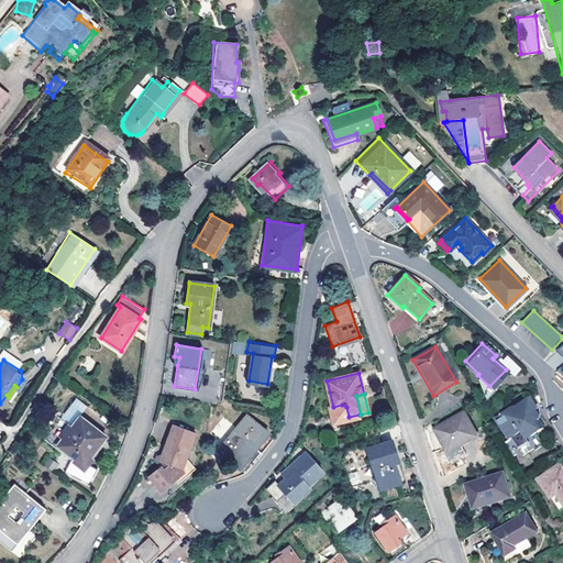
[(509,440),(511,439),(514,438),(520,448),(528,443),(526,439),(533,432),(534,433),(542,429),(537,421),(537,417),(533,410),(536,408),(529,398),(510,409),(495,419),(509,440)]
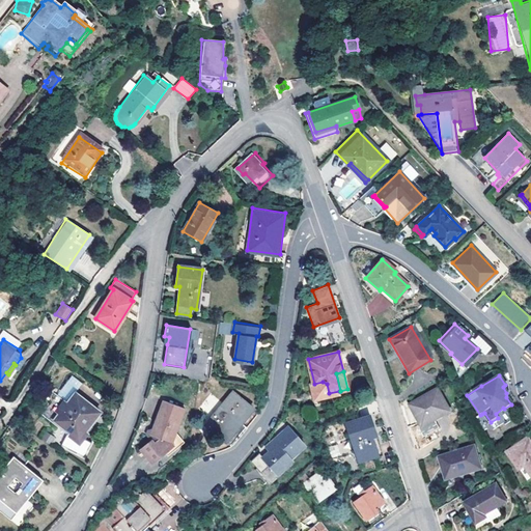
[(340,394),(339,391),(329,393),(327,384),(323,382),(314,384),(311,385),(313,394),(320,398),(340,394)]
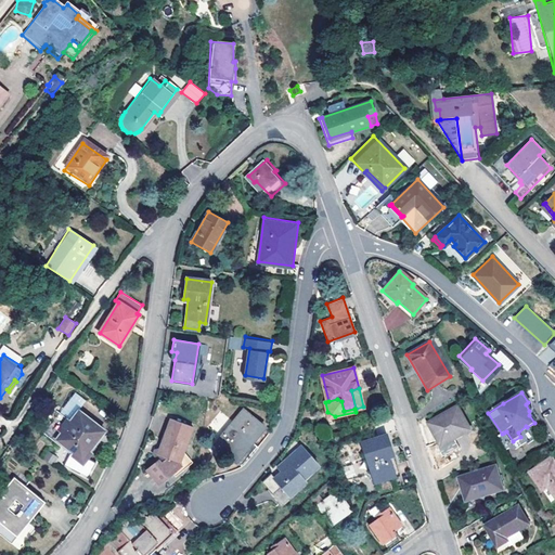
[(457,407),(428,423),(441,446),(437,448),(441,456),(459,447),(453,439),(469,429),(457,407)]
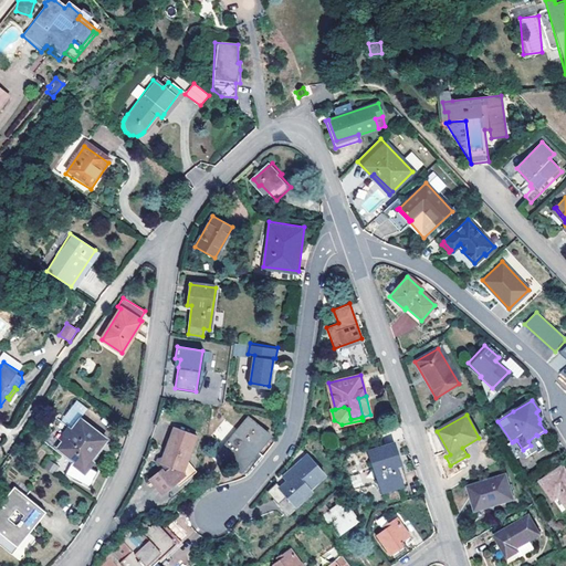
[(244,471),(247,474),(264,456),(258,450),(270,433),(249,417),(220,452),(244,471)]
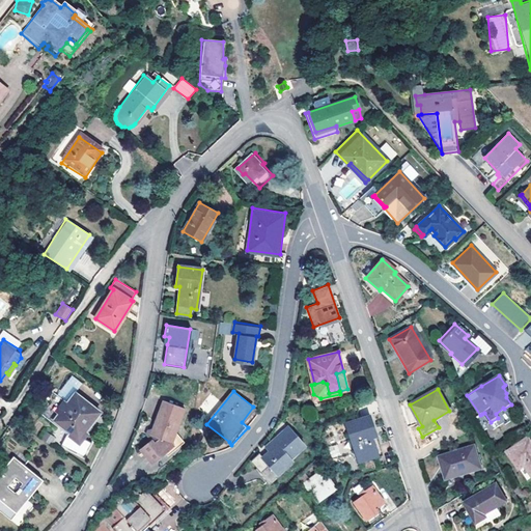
[(78,438),(96,413),(74,396),(66,404),(56,396),(40,416),(53,425),(55,423),(65,431),(58,446),(81,458),(88,444),(78,438)]
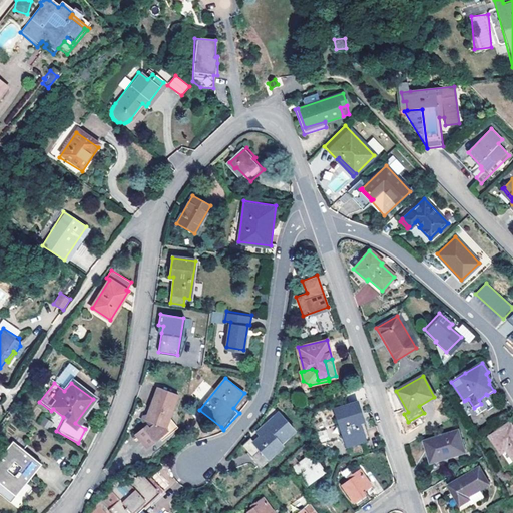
[(177,392),(157,384),(149,403),(151,403),(153,404),(151,410),(148,411),(142,413),(141,418),(145,425),(135,431),(144,446),(168,432),(164,425),(177,392)]
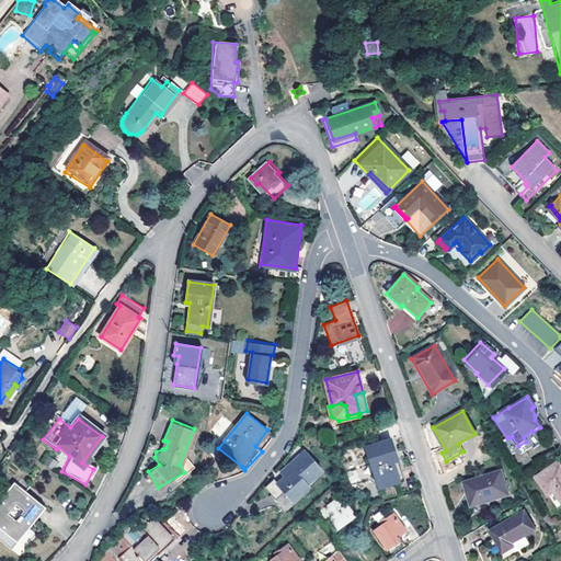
[(512,436),(510,437),(516,448),(518,446),(512,436)]
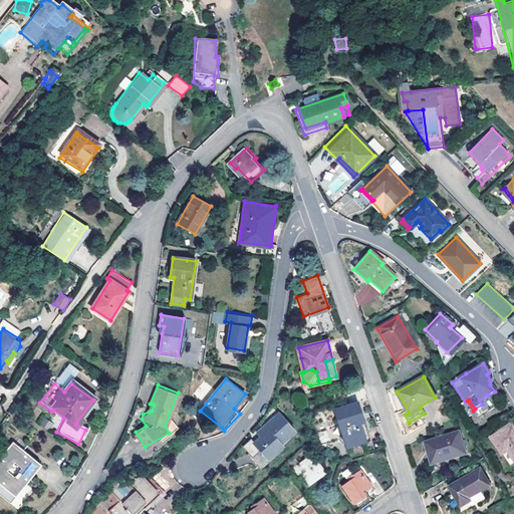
[(359,403),(336,411),(348,446),(371,438),(359,403)]
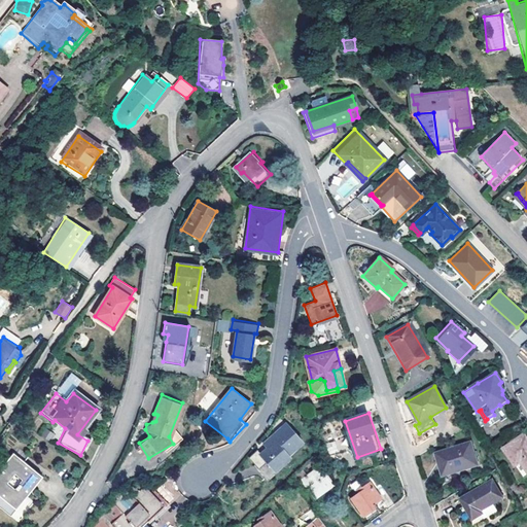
[(275,442),(267,449),(260,454),(275,469),(289,457),(287,455),(302,443),(285,424),(271,437),(275,442)]
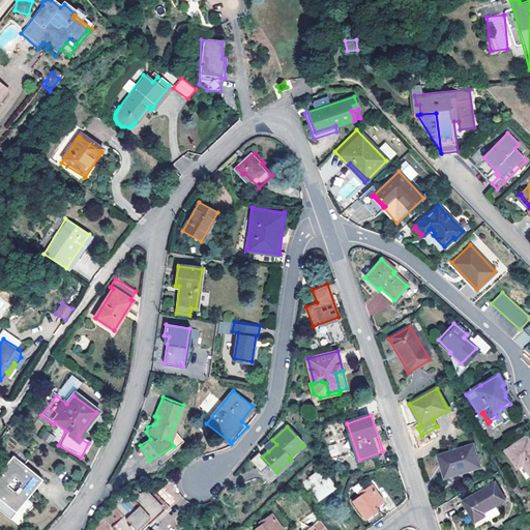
[(49,431),(41,435),(47,444),(54,440),(49,431)]
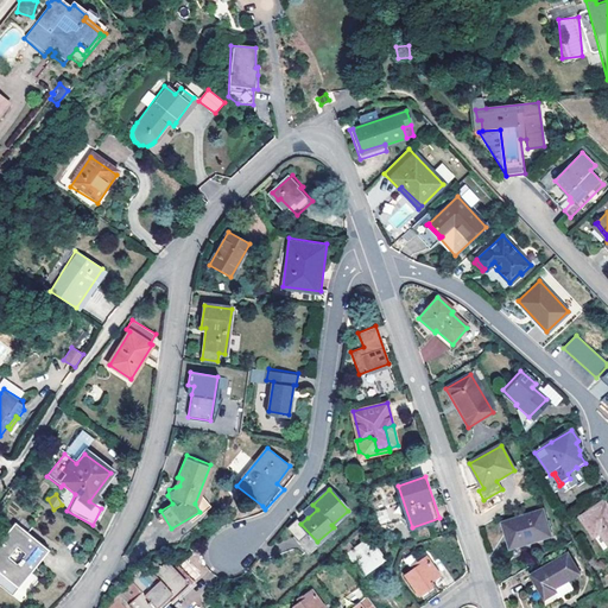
[(601,534),(606,540),(607,543),(607,507),(605,502),(581,519),(595,538),(596,537),(601,534)]
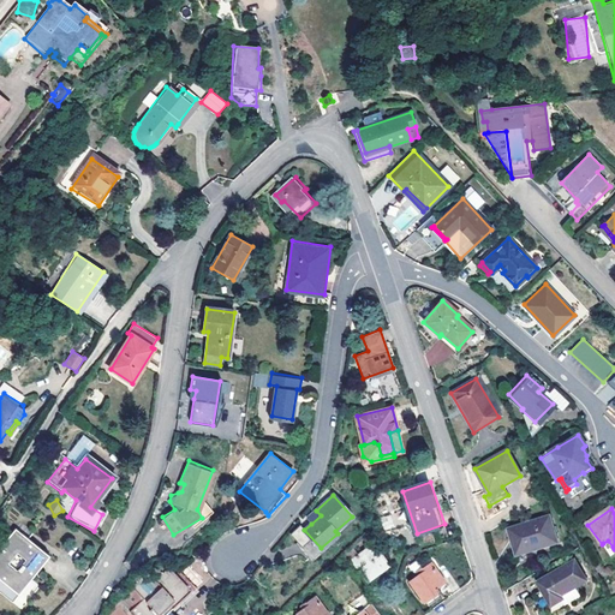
[(308,519),(311,524),(321,515),(316,511),(308,519)]
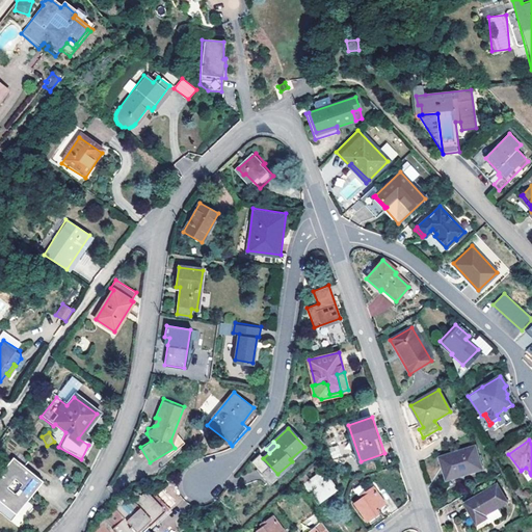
[(475,447),(440,458),(447,480),(482,470),(475,447)]
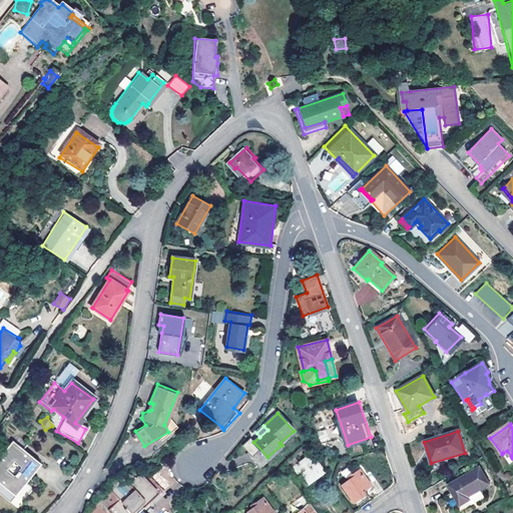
[(16,439),(0,458),(0,484),(14,496),(21,502),(31,491),(24,484),(39,466),(22,451),(25,446),(16,439)]
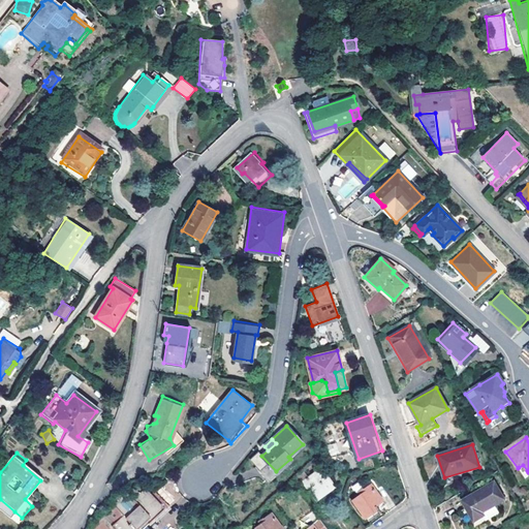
[(523,465),(519,467),(523,473),(527,470),(523,465)]
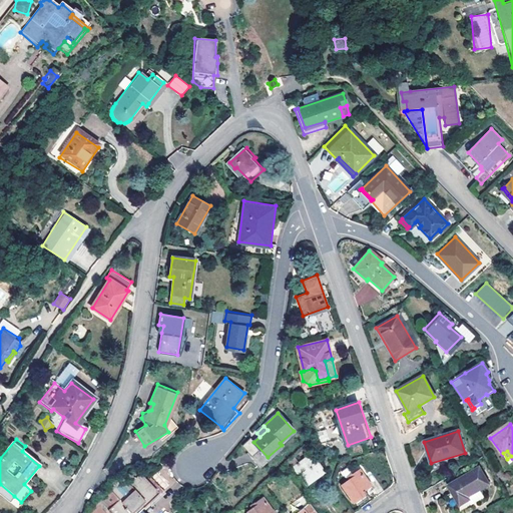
[(312,455),(293,468),(305,485),(324,472),(312,455)]
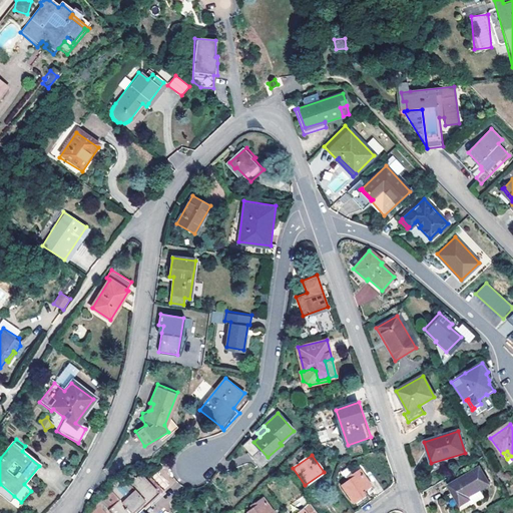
[(479,467),(447,485),(459,506),(470,500),(469,497),(489,484),(479,467)]
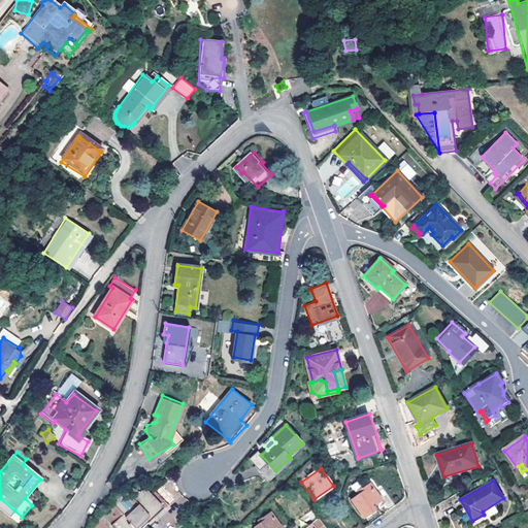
[(363,492),(352,500),(364,517),(377,507),(375,504),(382,500),(369,484),(361,489),(363,492)]
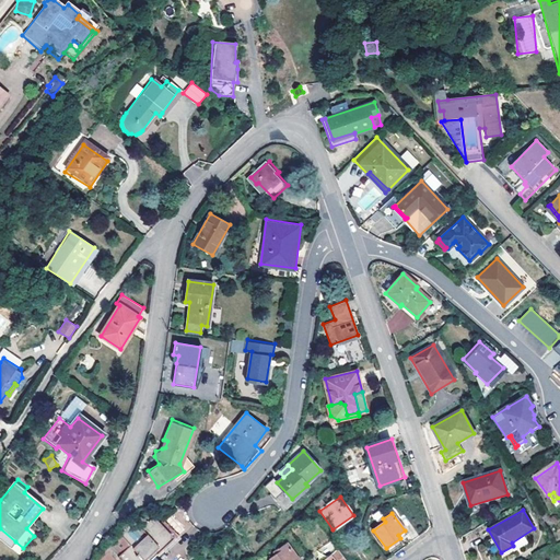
[(129,546),(118,558),(120,559),(151,559),(153,557),(173,536),(151,516),(140,526),(135,522),(119,537),(129,546)]
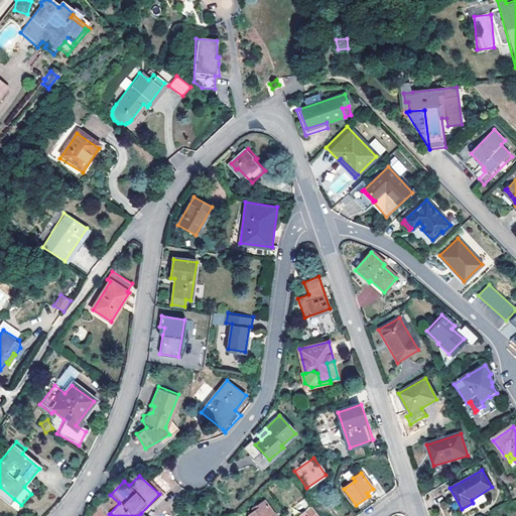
[(0,500),(8,507),(14,499),(0,487),(0,500)]
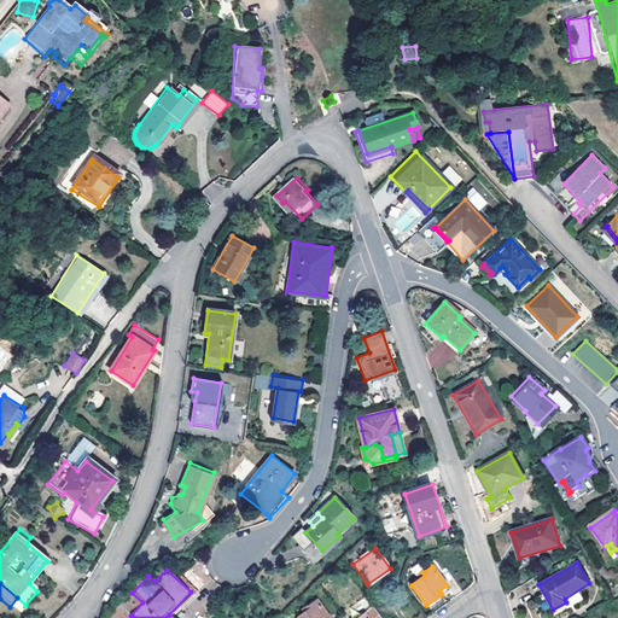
[(296,617),(332,617),(333,617),(318,596),(307,605),(308,607),(295,617),(296,617)]
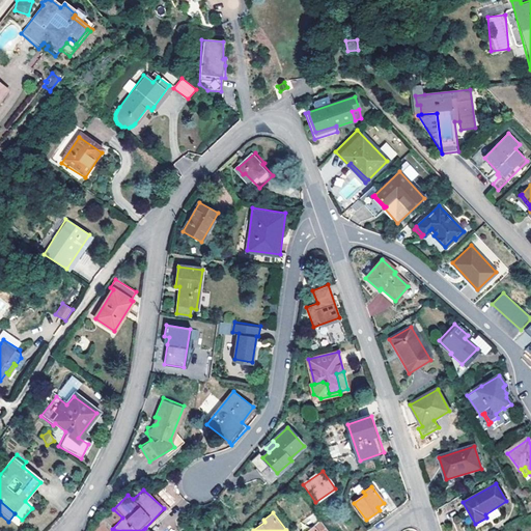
[(326,530),(319,521),(306,530),(326,530)]
